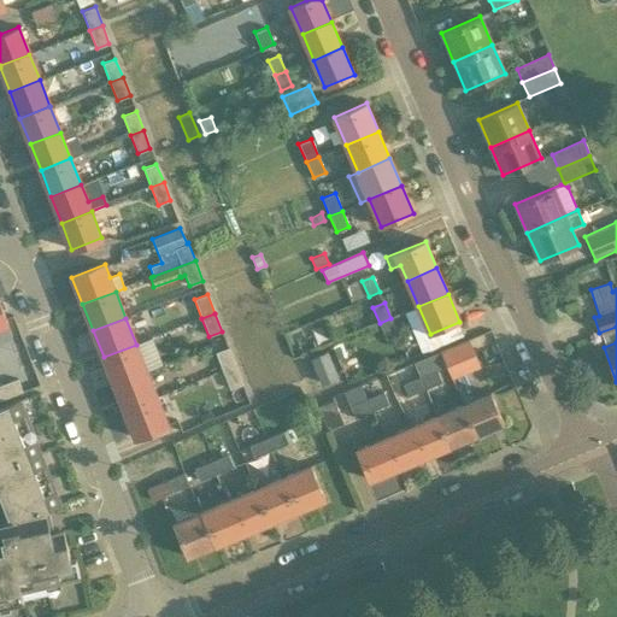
[(391,318),(380,323),(386,339),(397,334),(391,318)]
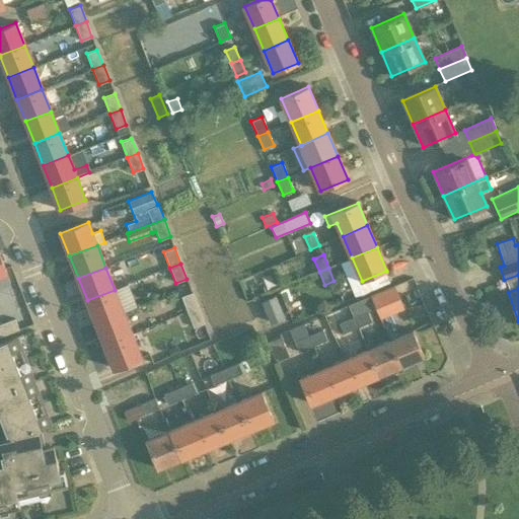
[(87,300),(95,322),(124,312),(115,290),(87,300)]
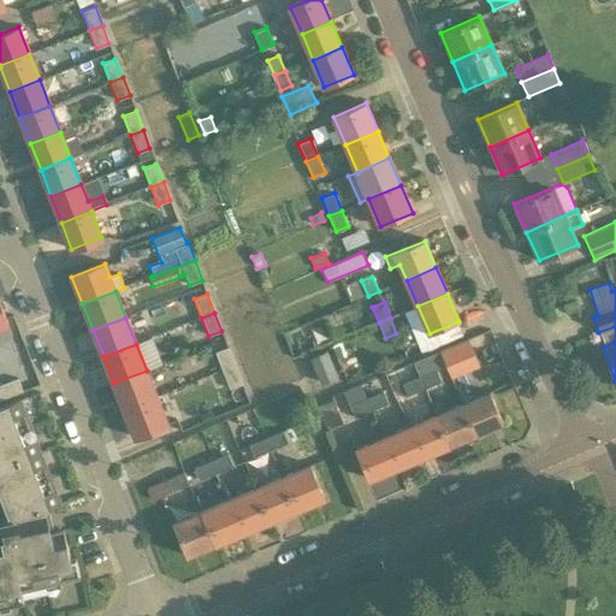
[(223,371),(236,366),(227,347),(215,351),(223,371)]
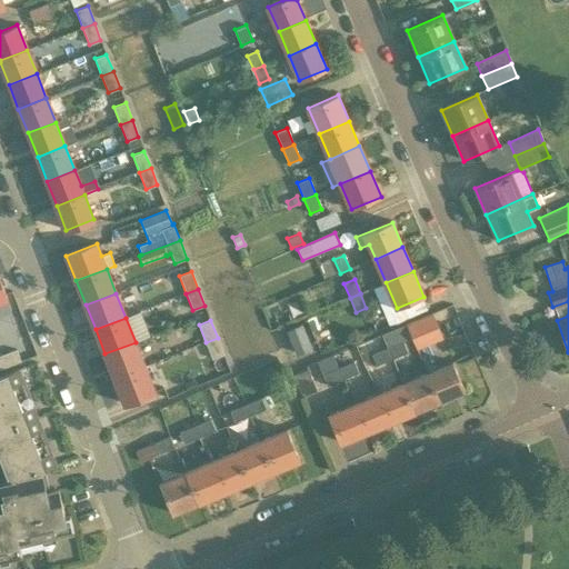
[(296,353),(309,347),(300,323),(287,330),(296,353)]
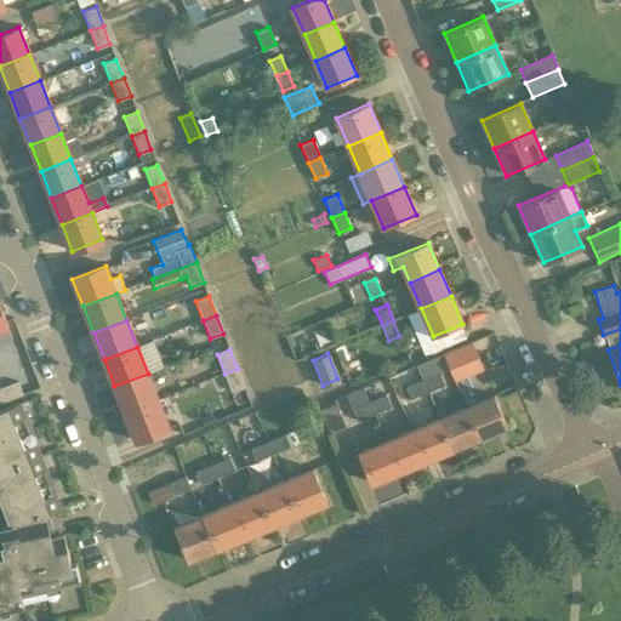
[(455,380),(471,374),(466,363),(450,369),(455,380)]
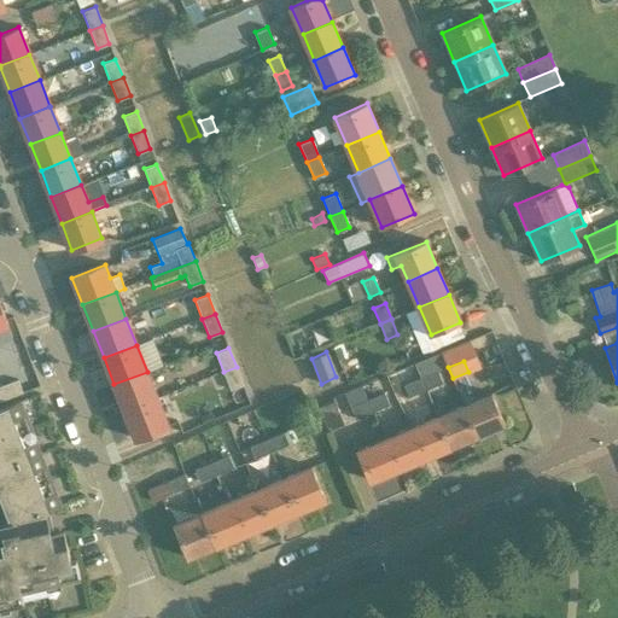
[(237,367),(223,372),(209,378),(217,396),(243,385),(237,367)]
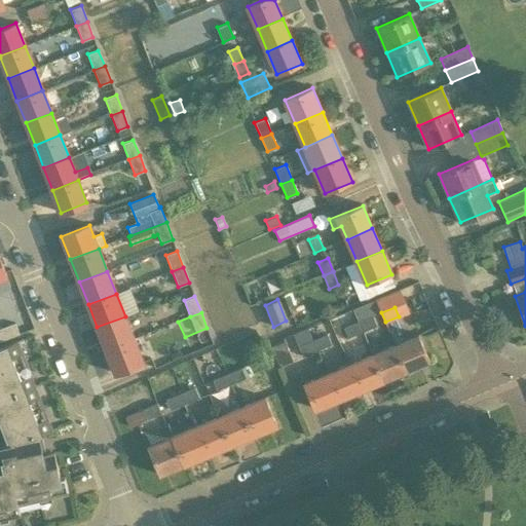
[(97,327),(106,350),(134,339),(125,316),(97,327)]
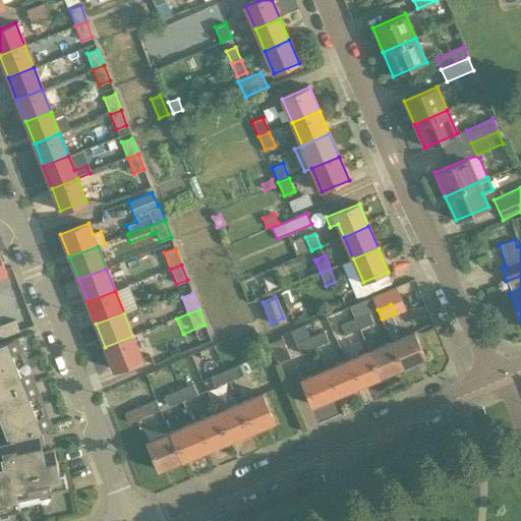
[(355,319),(359,329),(372,323),(368,313),(355,319)]
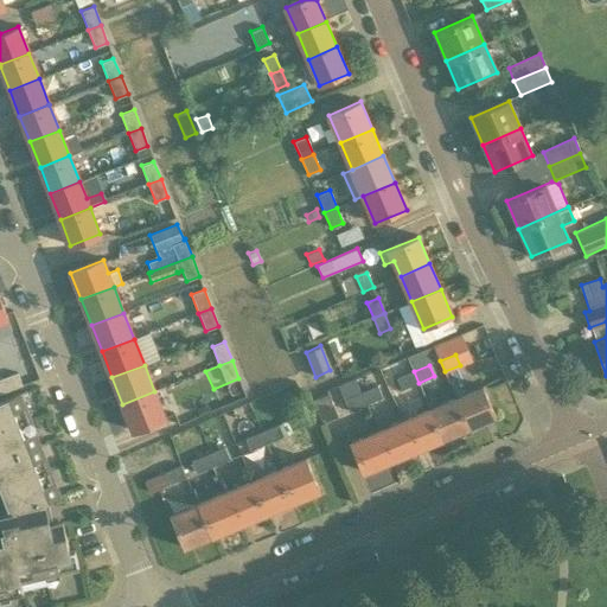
[(403,389),(419,383),(414,371),(398,378),(403,389)]
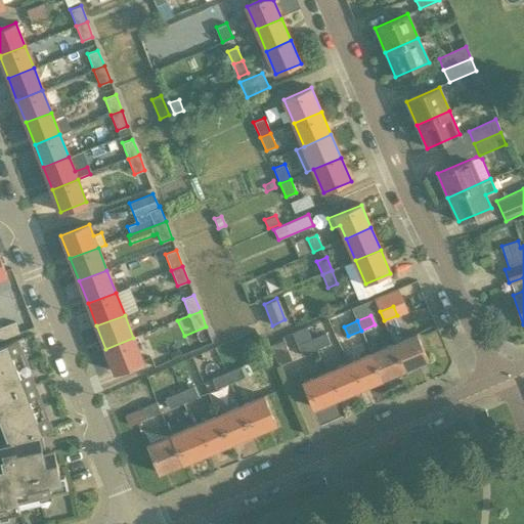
[(15,321),(0,326),(0,329),(3,339),(19,333),(15,321)]
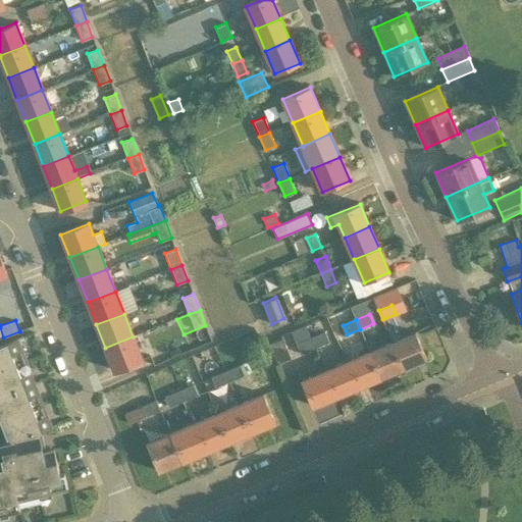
[(141,333),(133,336),(105,348),(114,370),(150,356),(141,333)]
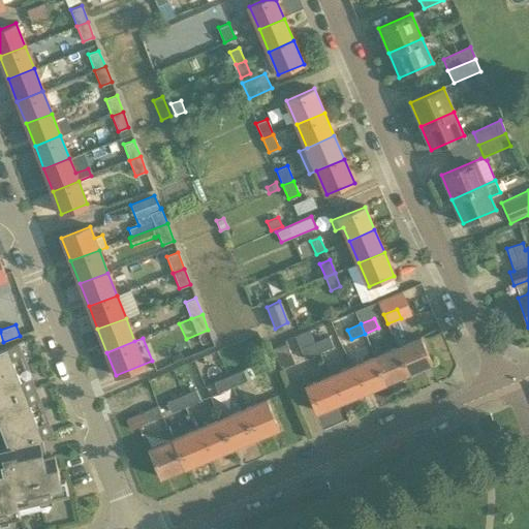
[(315,343),(319,352),(333,347),(329,338),(315,343)]
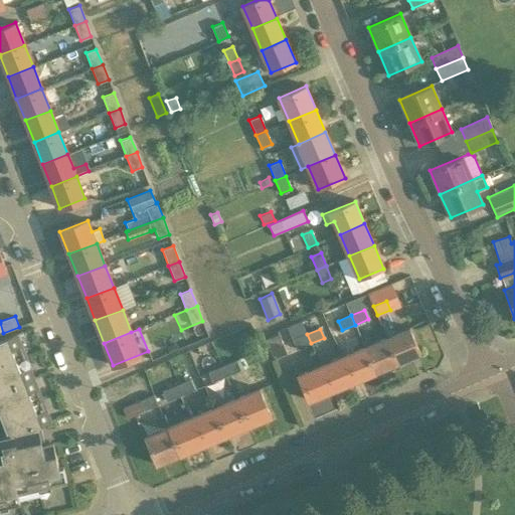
[(387,338),(397,363),(420,354),(410,329),(387,338)]
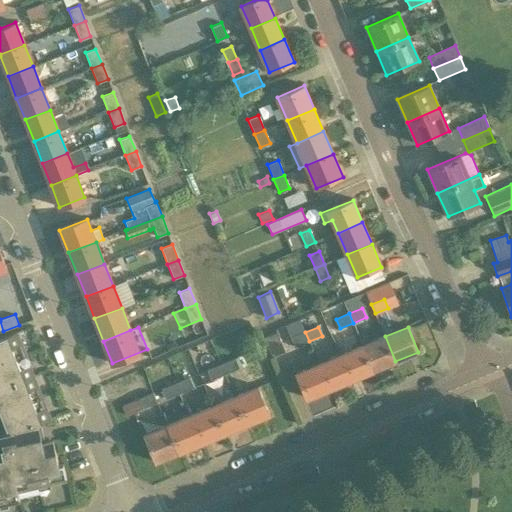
[(285,351),(277,332),(264,337),(272,356),(285,351)]
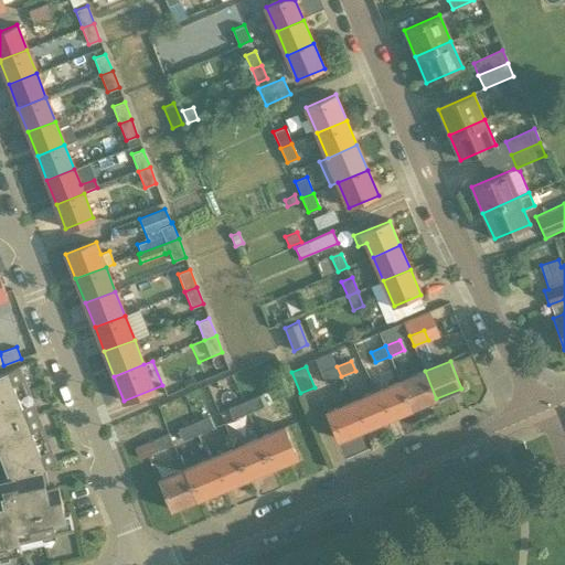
[(327,383),(341,376),(337,366),(322,372),(327,383)]
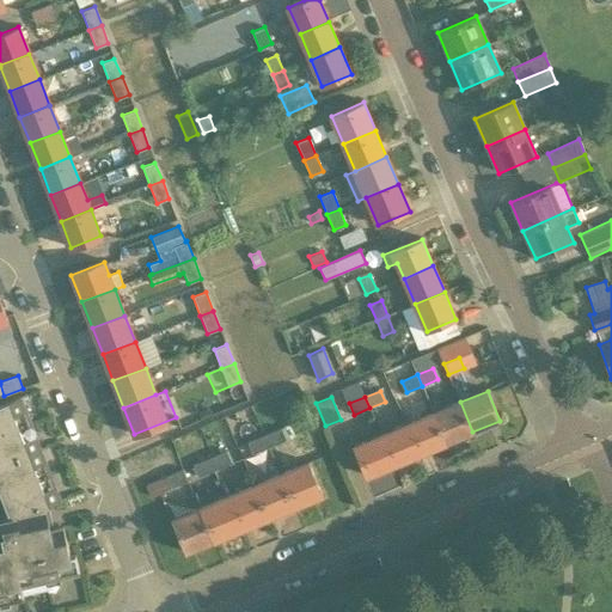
[(0,536),(7,536),(10,545),(0,548),(0,601),(23,597),(20,585),(80,571),(77,555),(71,556),(63,527),(50,530),(46,507),(61,500),(20,398),(0,405),(0,493),(11,519),(0,520),(0,536)]
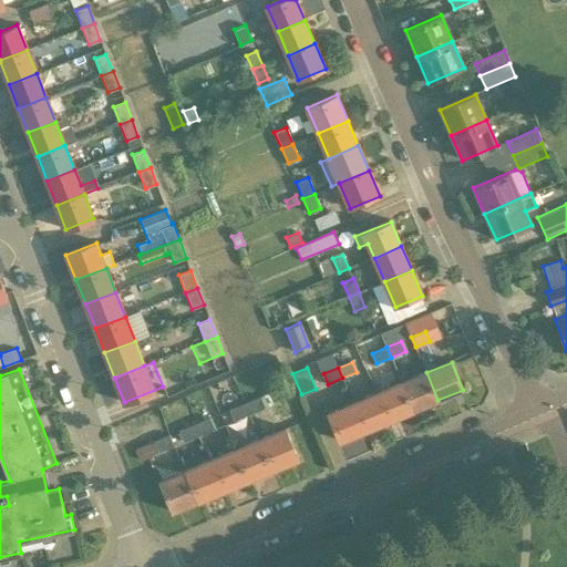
[(426,372),(402,383),(413,411),(437,400),(426,372)]
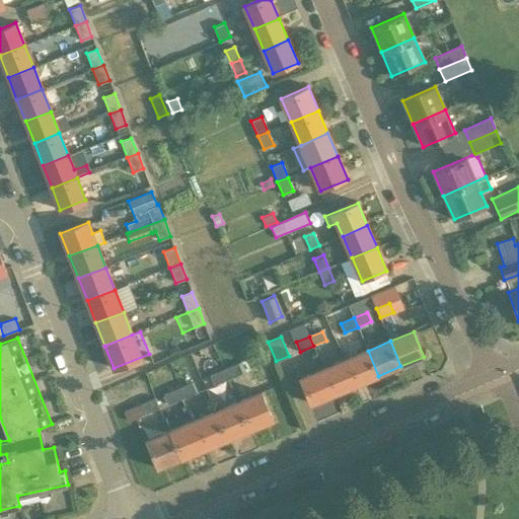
[(342,352),(346,360),(356,385),(378,376),(368,351),(364,342),(342,352)]
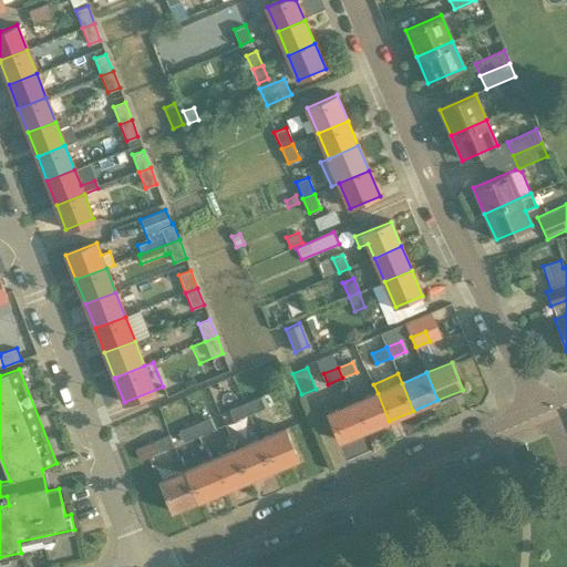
[(378,393),(353,403),(364,431),(389,421),(378,393)]
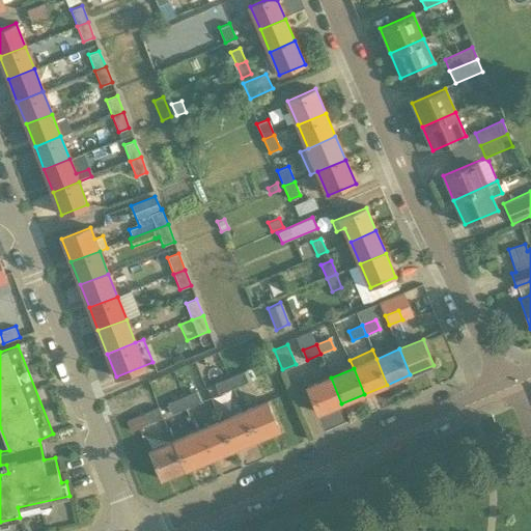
[(229,378),(233,388),(248,382),(244,371),(229,378)]
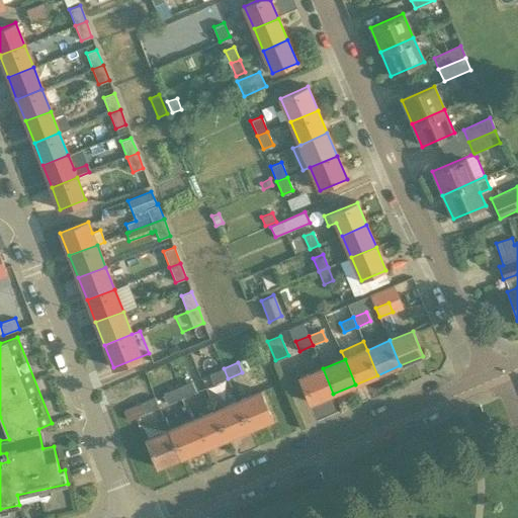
[(179,387),(178,387),(182,397),(196,392),(192,381),(195,380),(188,365),(172,371),(179,387)]
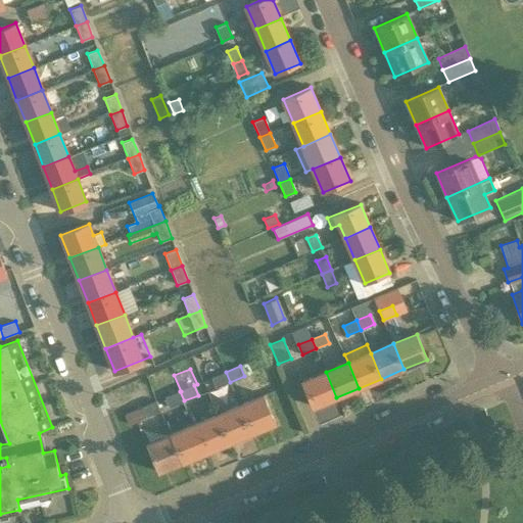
[(216,387),(230,382),(226,372),(211,378),(216,387)]
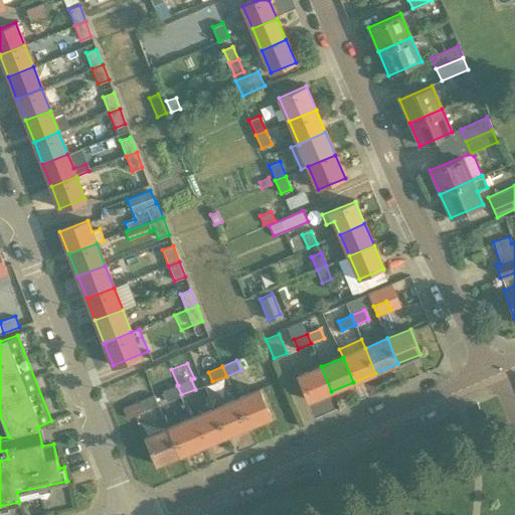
[(308,401),(331,391),(321,366),(298,376),(308,401)]
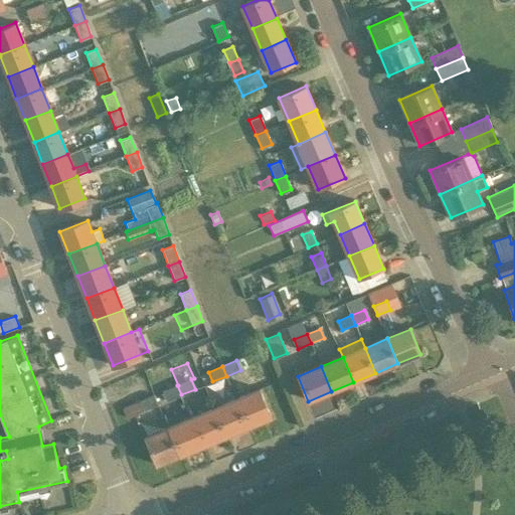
[(167,400),(181,394),(177,385),(163,391),(167,400)]
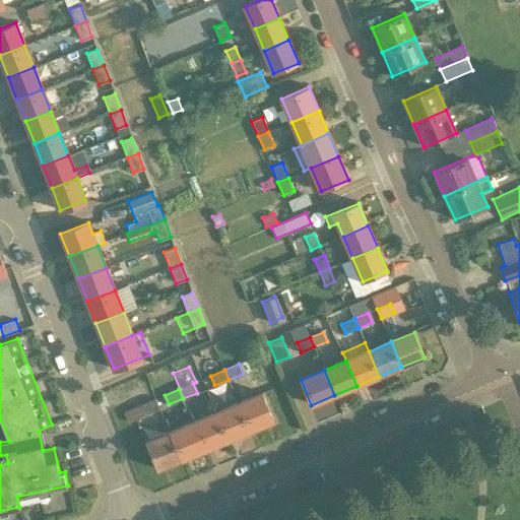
[(239,403),(250,430),(273,419),(262,393),(239,403)]
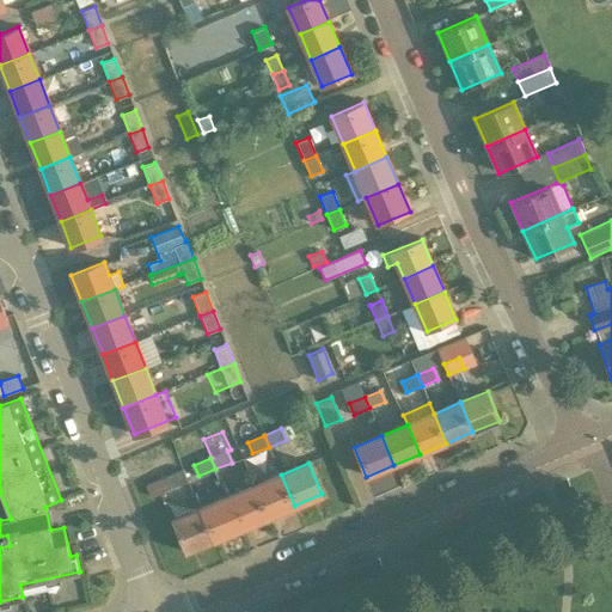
[(183,469),(166,476),(171,488),(188,481),(183,469)]
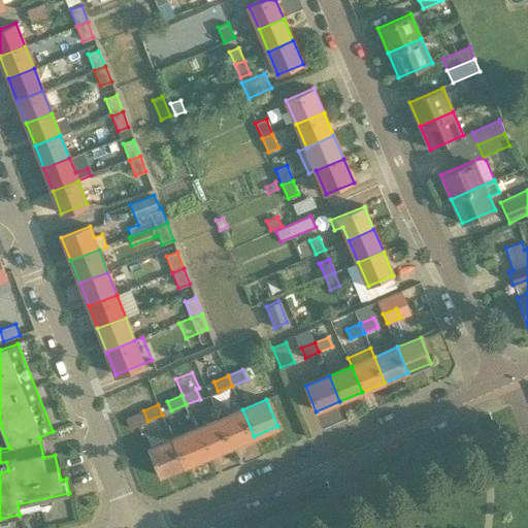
[(242,409),(219,419),(230,447),(254,436),(242,409)]
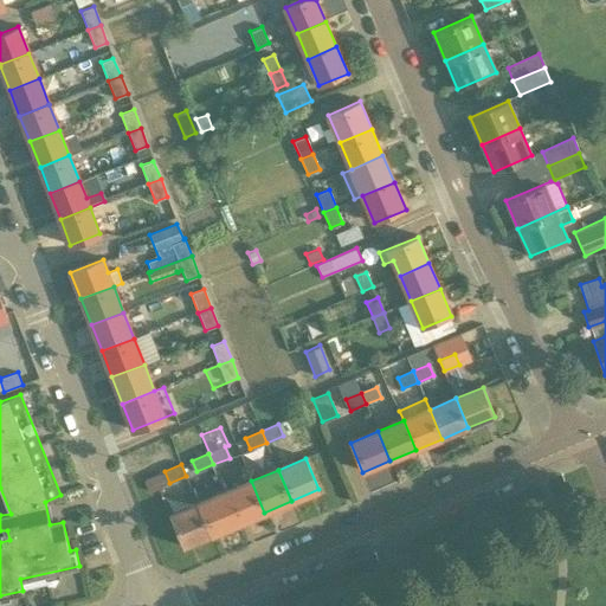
[(159,474),(144,479),(149,491),(163,487),(159,474)]
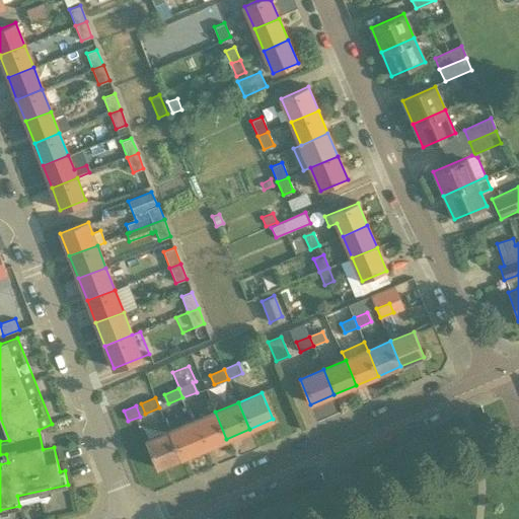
[(215,412),(193,422),(204,448),(226,439),(215,412)]
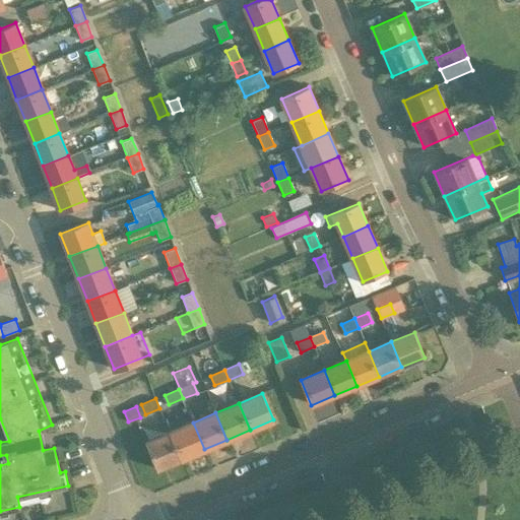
[(193,423),(170,432),(181,459),(204,449),(193,423)]
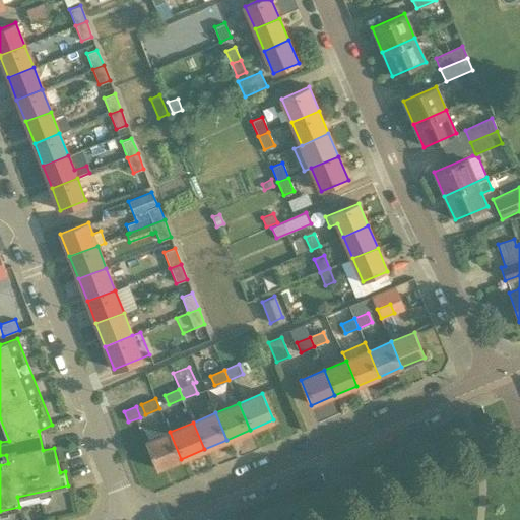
[(157,468),(181,459),(170,432),(146,442),(157,468)]
